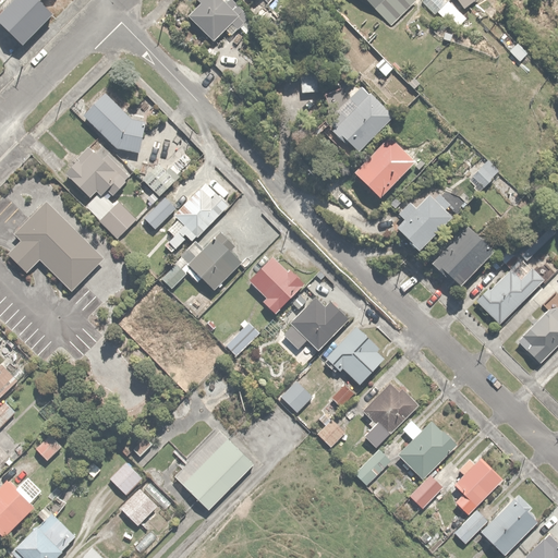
[(61,11),(49,0),(11,0),(0,11),(0,17),(27,45),(61,11)]
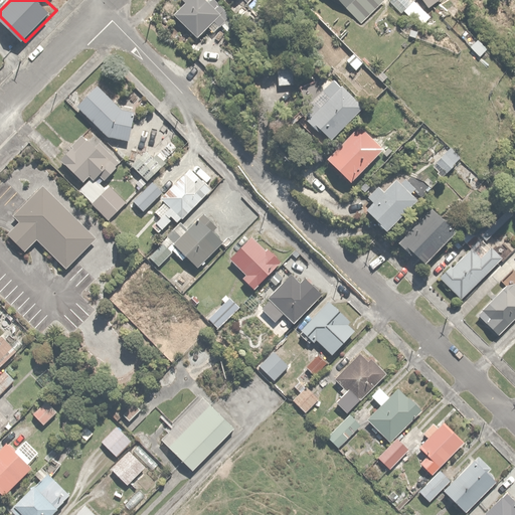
[(184,0),(186,1),(175,13),(198,36),(212,22),(218,29),(231,16),(214,0),(209,0),(184,0)]
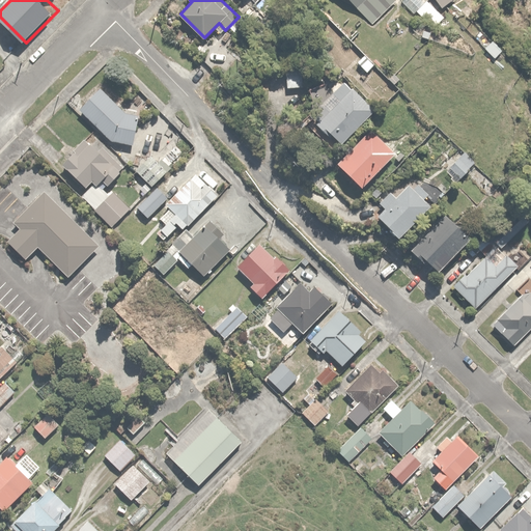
[(351,0),(372,23),(396,1),(395,0),(351,0)]
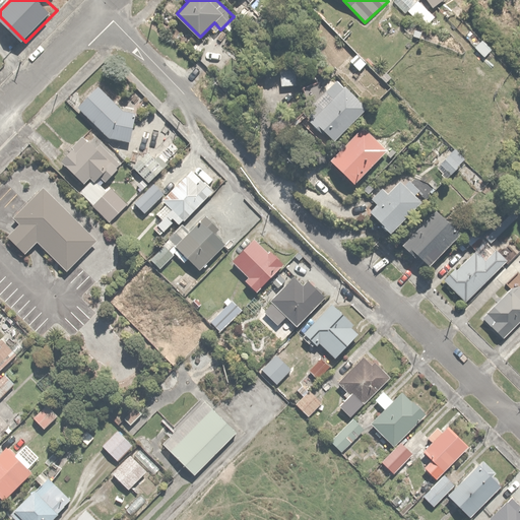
[(482,37),(474,44),(483,54),(492,47),(482,37)]
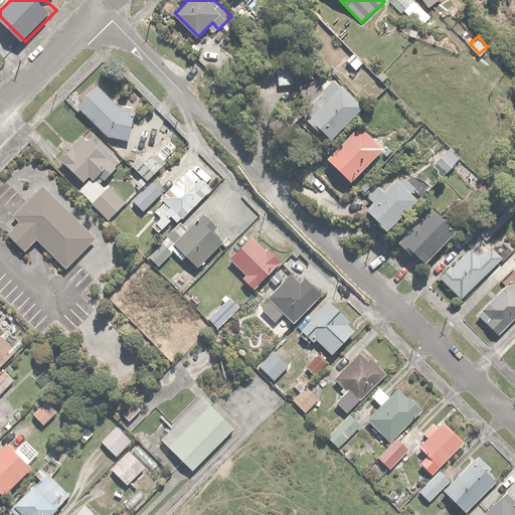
[(292,63),(276,62),(276,84),(291,84),(292,63)]
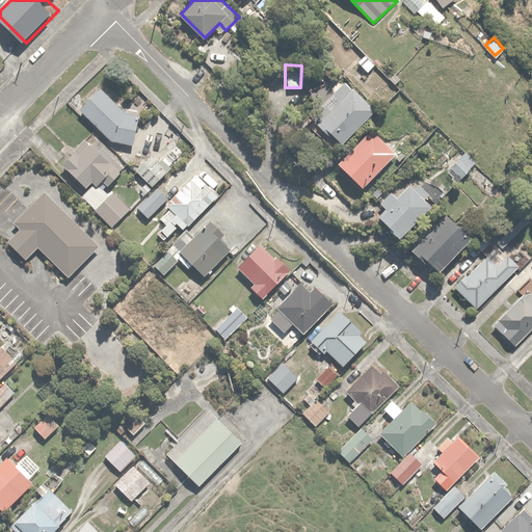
[(326,125),(341,139),(373,108),(344,79),(335,87),(321,74),(307,88),(320,102),(309,112),(324,128),(326,125)]
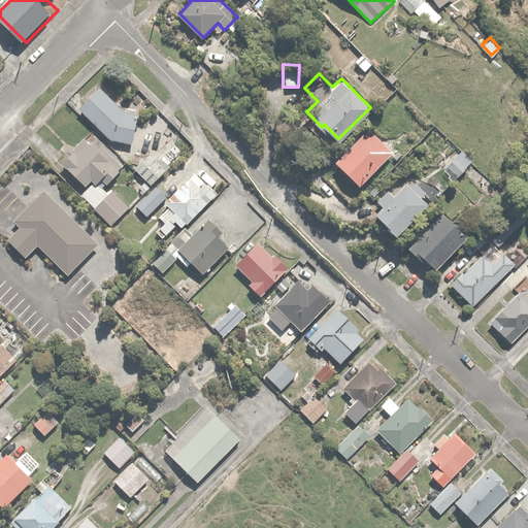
[(101,85),(78,106),(109,137),(134,141),(138,113),(134,112),(143,104),(133,94),(121,105),(101,85)]
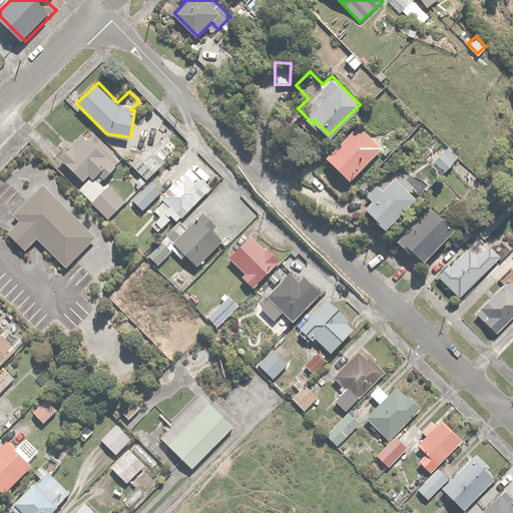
[(359,123),(325,155),(348,179),(381,147),(359,123)]
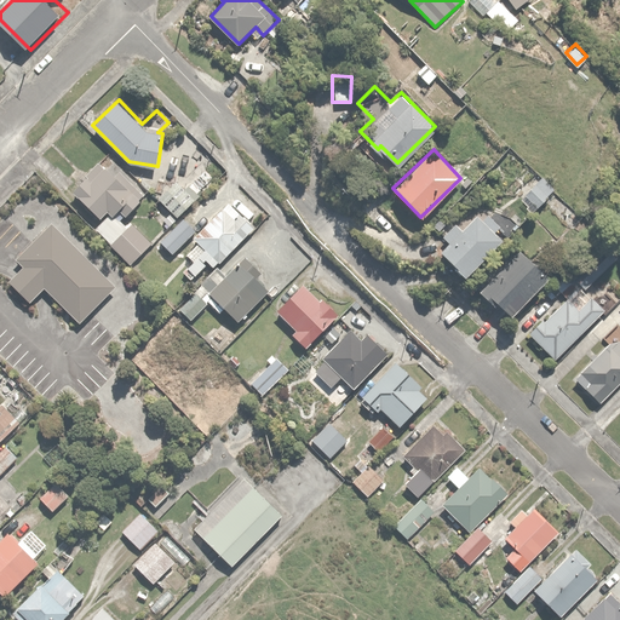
[(102,160),(74,190),(102,217),(113,206),(116,208),(118,207),(125,214),(143,195),(138,189),(139,188),(114,162),(109,167),(102,160)]
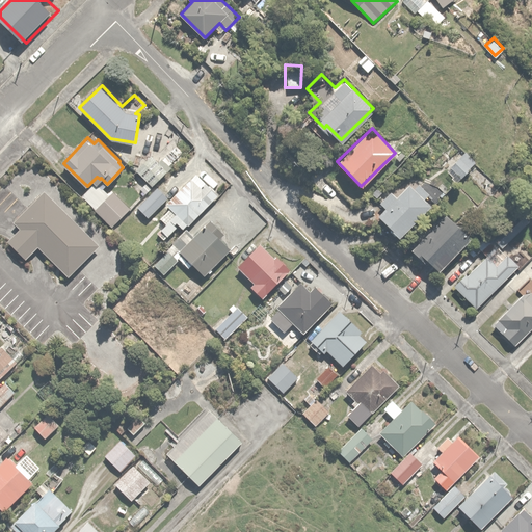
[(171,166),(165,160),(153,148),(134,166),(135,167),(154,185),(171,166)]
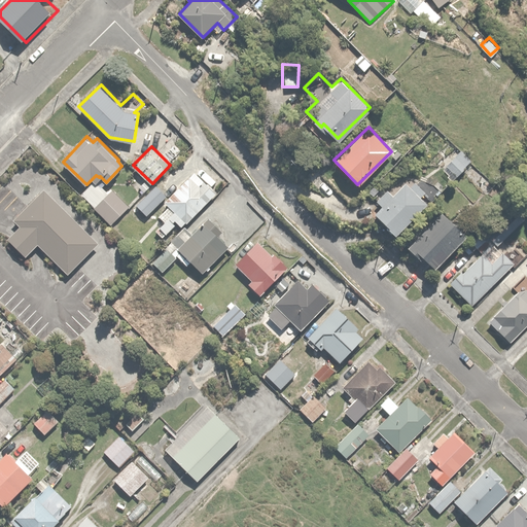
[(461,149),(446,165),(456,174),(471,159),(461,149)]
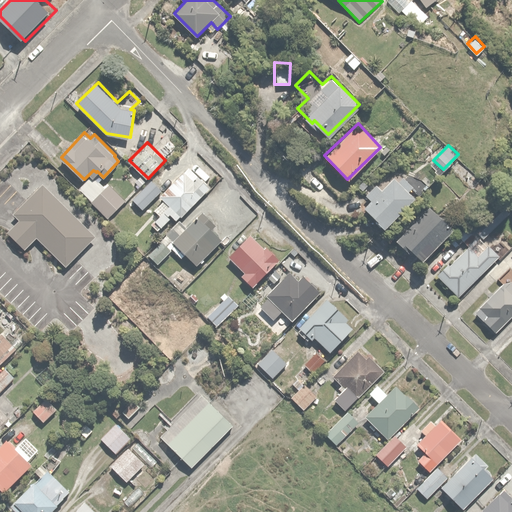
[(188,165),(158,193),(163,198),(153,208),(159,215),(151,222),(158,230),(174,216),(178,220),(210,188),(188,165)]
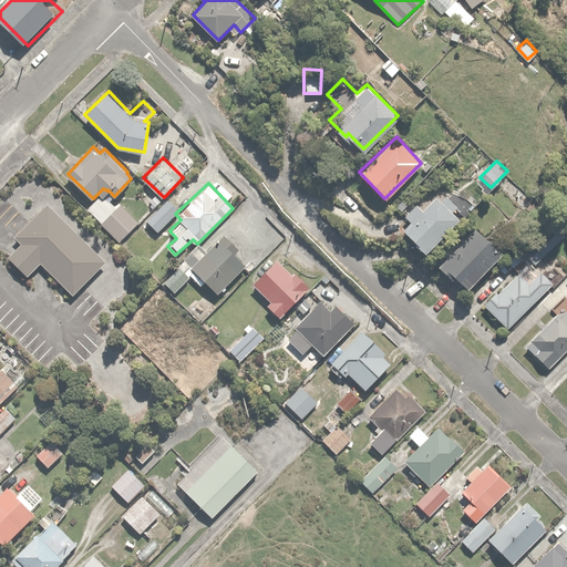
[(103,191),(88,207),(121,240),(138,222),(121,203),(119,206),(103,191)]
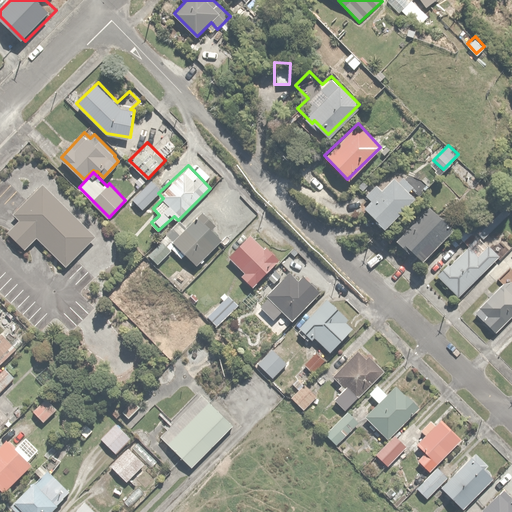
[(371,198),(363,205),(384,228),(416,199),(395,176),(383,188),(377,181),(365,192),(371,198)]
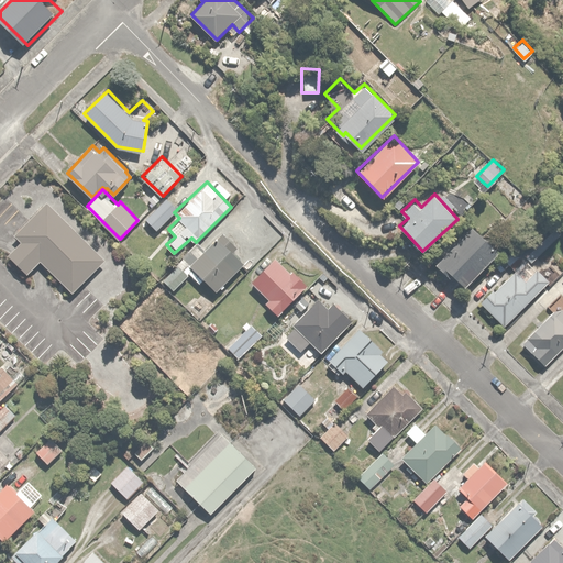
[(106,262),(46,201),(13,234),(22,242),(7,256),(26,277),(41,262),(73,294),(106,262)]
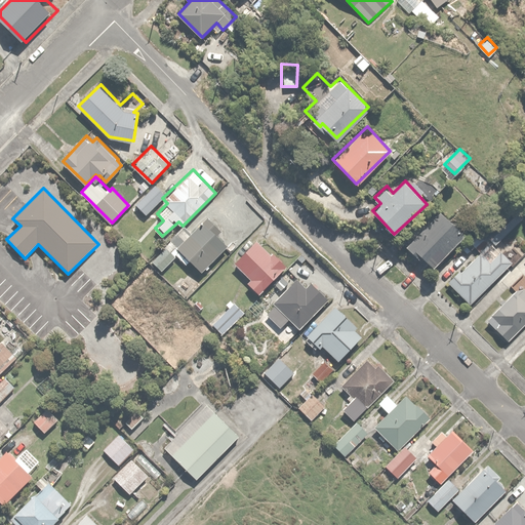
[(440,211),(407,245),(416,254),(418,252),(434,267),(465,235),(440,211)]
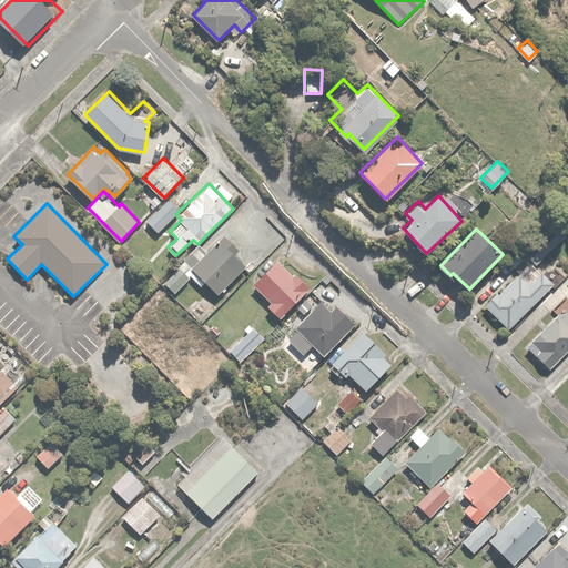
[(206,281),(217,291),(249,257),(224,234),(208,252),(199,244),(165,280),(175,290),(192,272),(204,283),(206,281)]
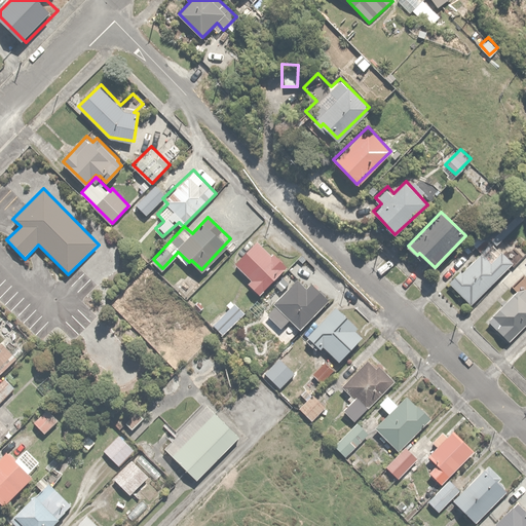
[(471,305),(516,264),(483,229),(471,241),(482,254),(463,271),(461,269),(449,282),(471,305)]
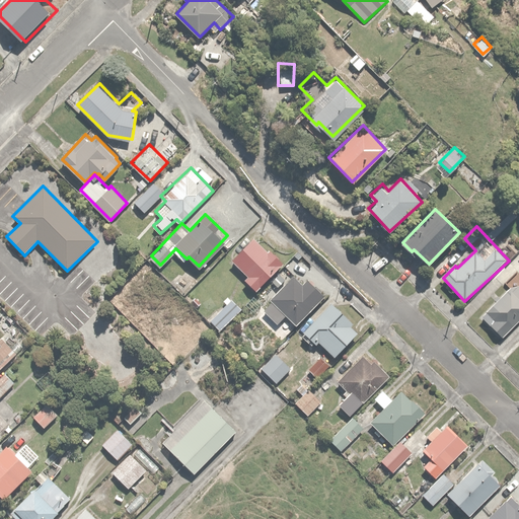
[(255,236),(231,258),(246,275),(244,277),(256,290),(282,266),(255,236)]
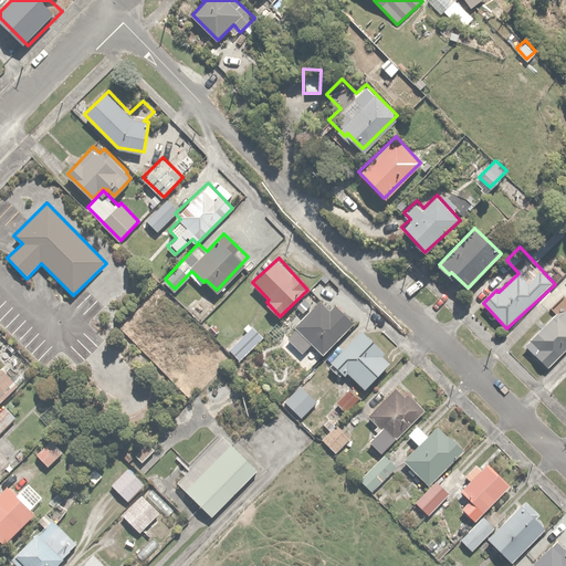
[(297,327),(287,336),(302,352),(313,343),(322,353),(355,322),(337,302),(331,307),(322,299),(294,323),(297,327)]
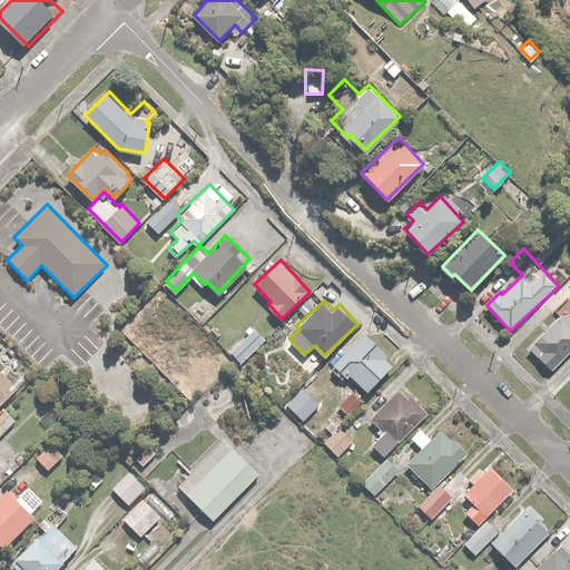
[(569,304),(529,346),(551,369),(569,350),(569,304)]
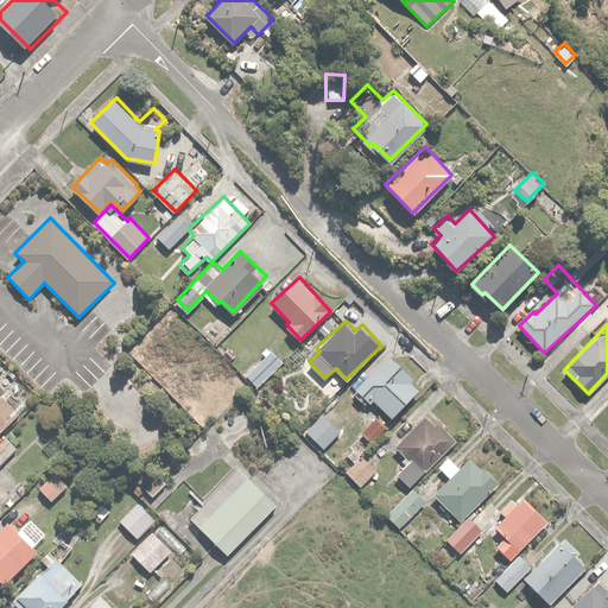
[(267,353),(246,374),(257,385),(278,365),(267,353)]
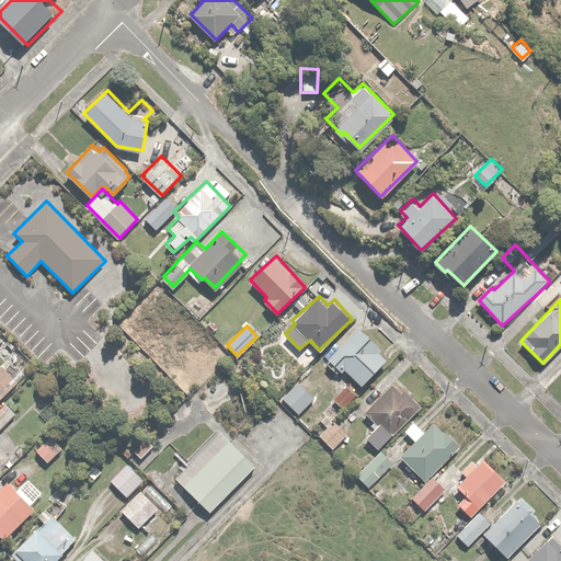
[(361,325),(325,361),(339,374),(344,368),(361,384),(388,356),(379,347),(381,346),(361,325)]
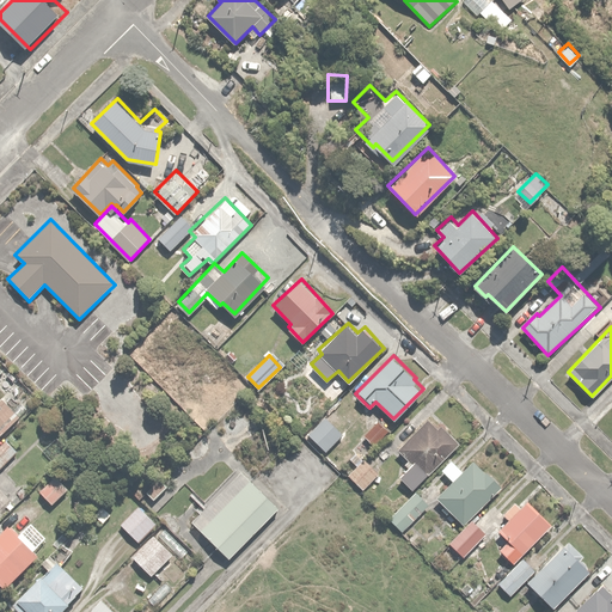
[(0,430),(23,409),(5,391),(0,395),(0,430)]
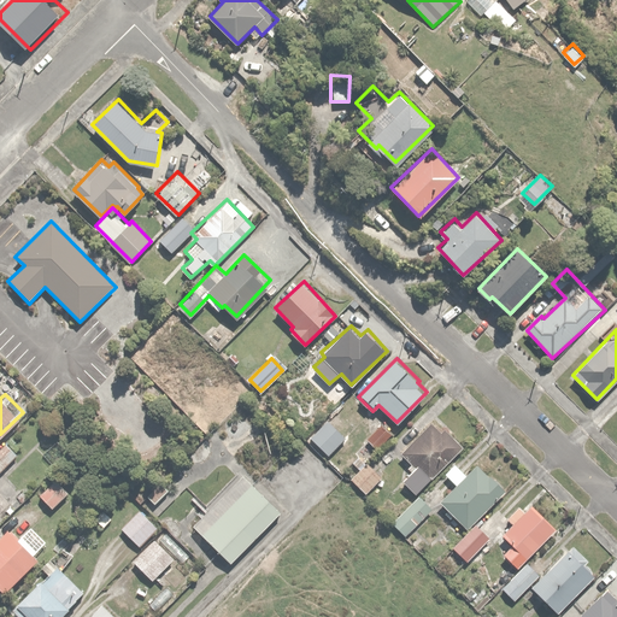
[(329,418),(312,436),(328,453),(346,435),(329,418)]
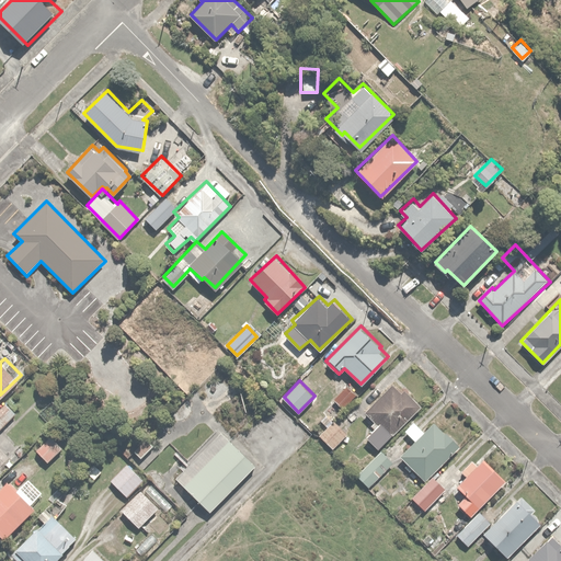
[(376,423),(365,435),(378,448),(422,404),(404,387),(402,389),(395,381),(365,412),(376,423)]
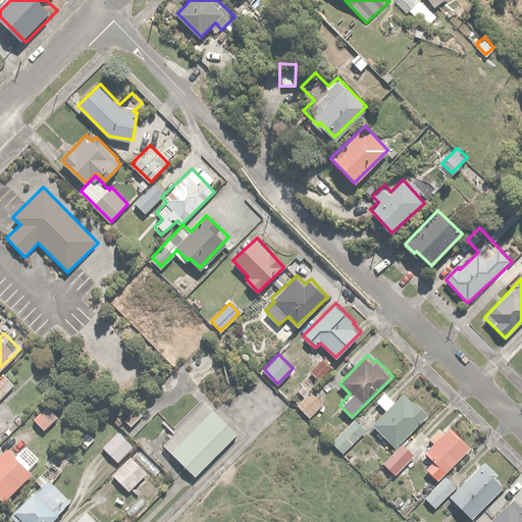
[(324,356),(310,370),(320,379),(333,365),(324,356)]
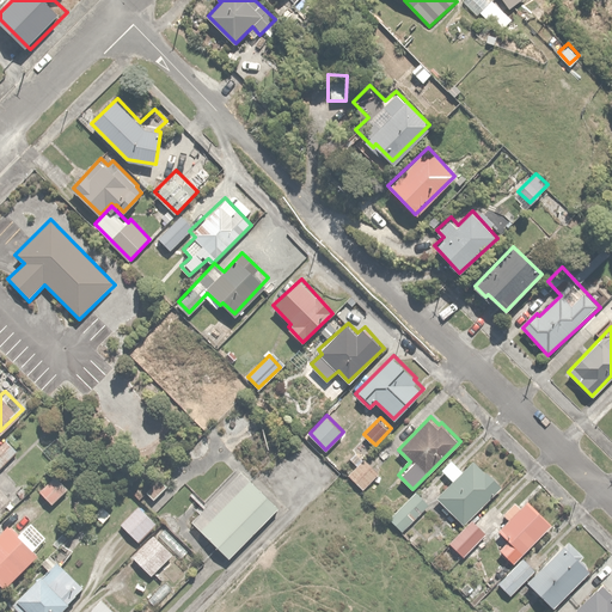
[(5,436),(4,438),(0,441),(0,467),(0,469),(18,450),(5,436)]
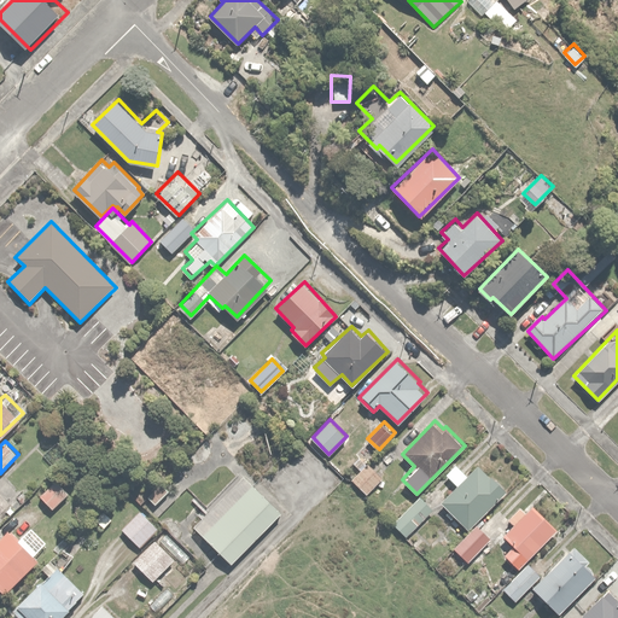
[(371,459),(351,477),(366,491),(385,473),(371,459)]
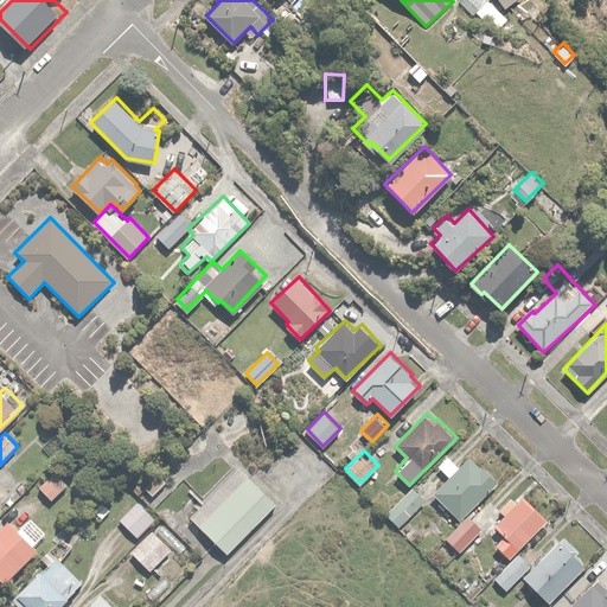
[(448,475),(433,491),(460,517),(498,479),(484,465),(483,465),(472,454),(460,466),(448,454),(438,465),(448,475)]
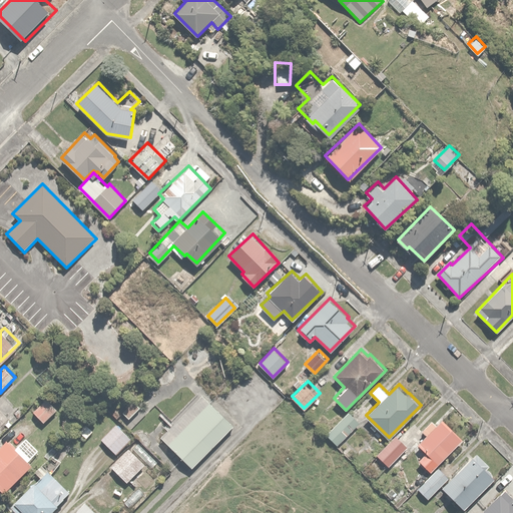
[(49,394),(33,409),(45,421),(61,406),(49,394)]
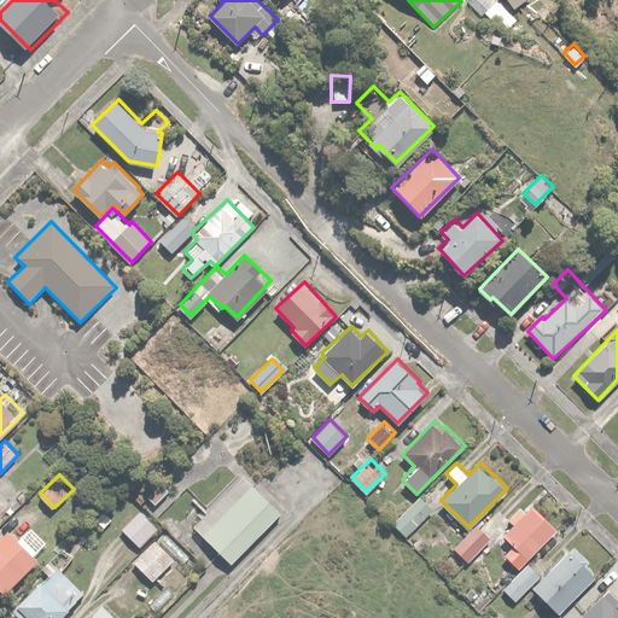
[(277,509),(245,478),(194,528),(226,559),(277,509)]
